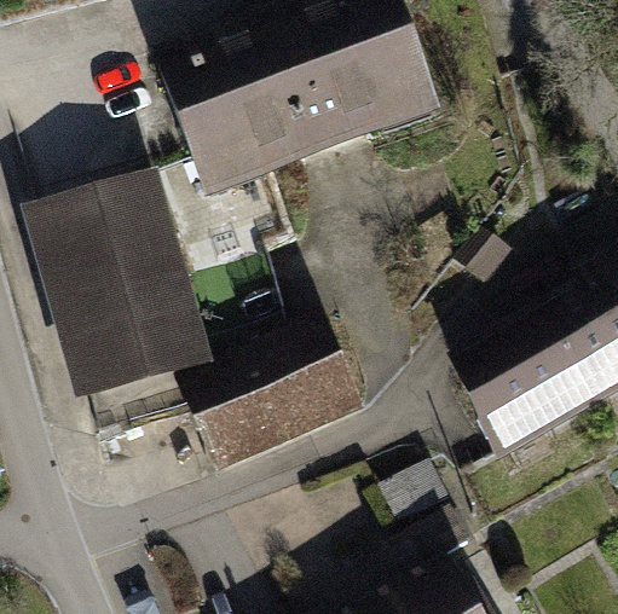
[(301,0),(156,50),(207,198),(443,117),(402,0),(301,0)]
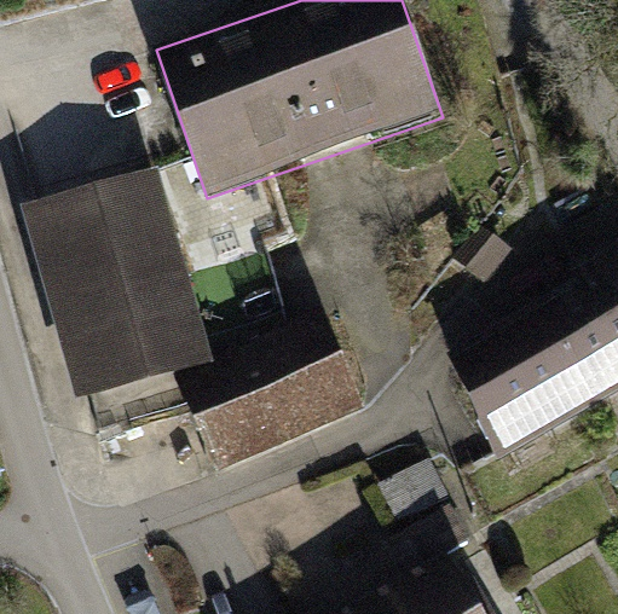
[(212,354),(160,169),(28,203),(79,397),(174,371),(214,360),(212,354)]
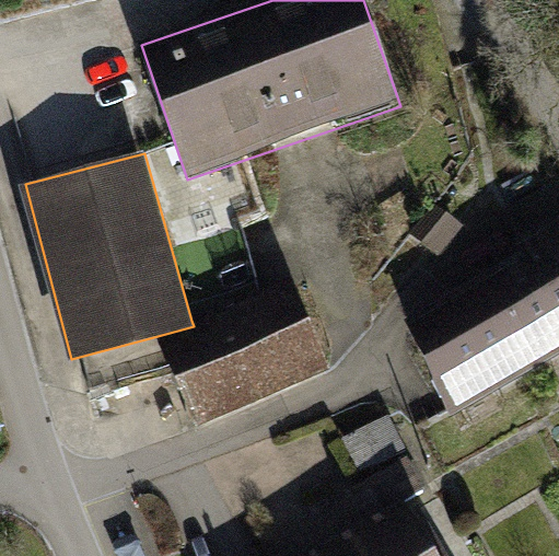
[(558,359),(558,181),(503,211),(526,253),(461,289),(404,320),(455,415),(558,359)]
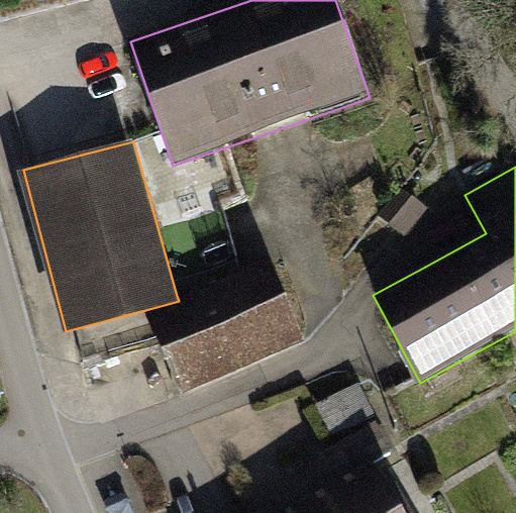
[(401,186),(380,212),(406,233),(427,207),(401,186)]
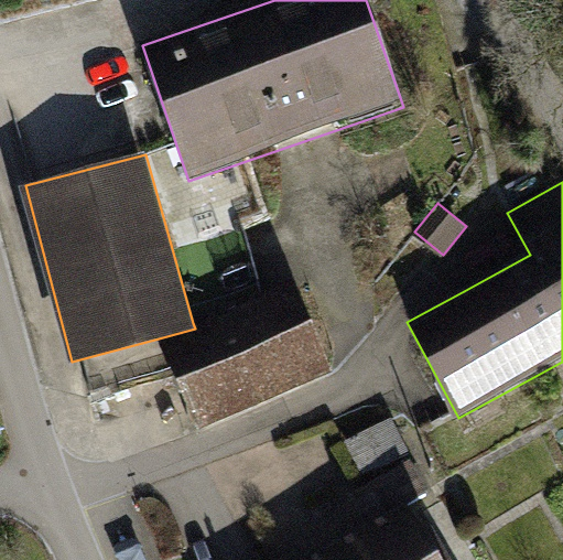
[(331,372),(294,282),(193,323),(195,329),(159,338),(195,429),(331,372)]
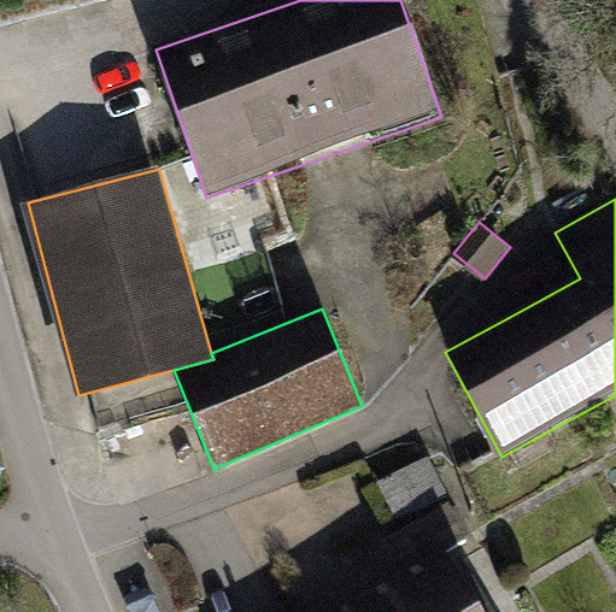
[(385,536),(403,570),(444,548),(469,535),(451,500),(385,536)]
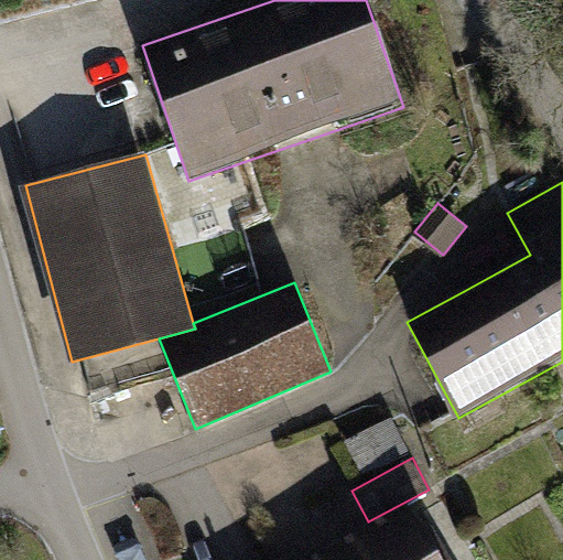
[(477,559),(442,497),(412,514),(439,559),(477,559)]
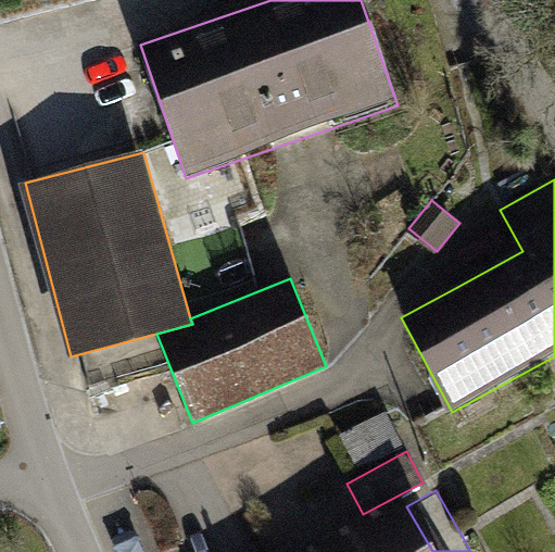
[(432,551),(406,506),(400,494),(363,514),(310,542),(291,551),(432,551)]
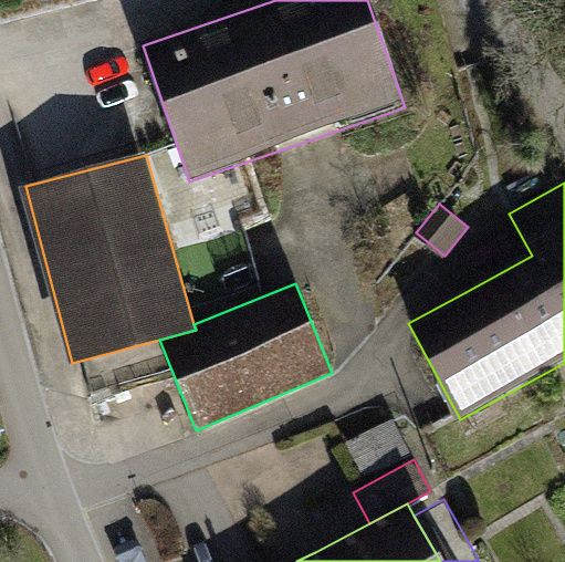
All buildings are outlined.
